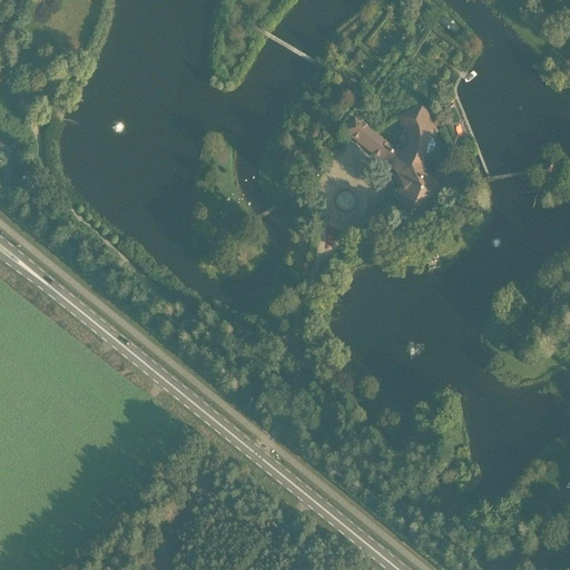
[(383,143),(374,154),(375,155),(374,155),(379,157),(400,176),(406,190),(399,194),(410,218),(429,209),(424,200),(444,190),(438,176),(435,176),(435,177),(428,180),(424,173),(430,160),(436,158),(441,147),(423,106),(396,118),(406,141),(401,145),(395,151),(389,145),(384,143),(383,144),(383,143)]
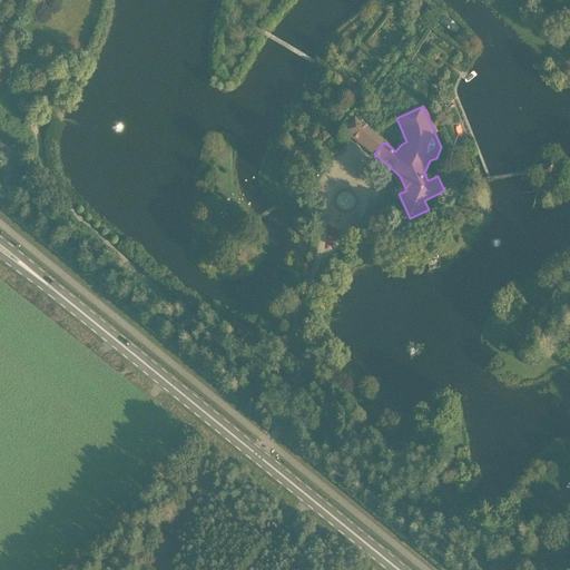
[(345,133),(374,155),(375,155),(374,154),(383,143),(383,144),(384,143),(355,120),(345,133)]
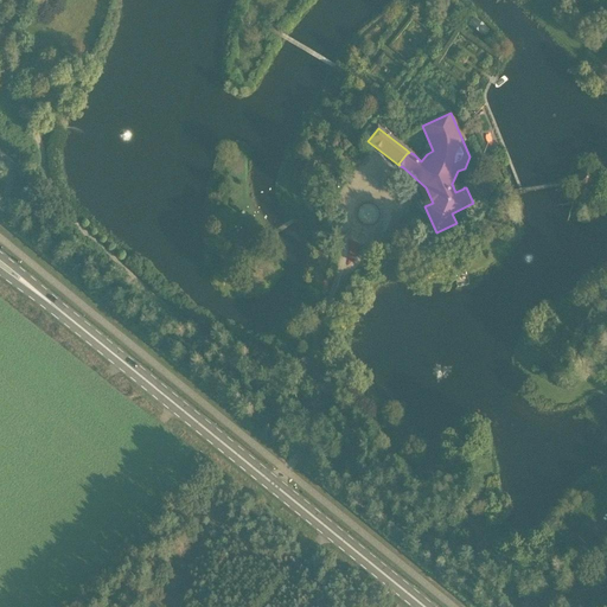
[(366,224),(379,216),(371,203),(358,211),(366,224)]
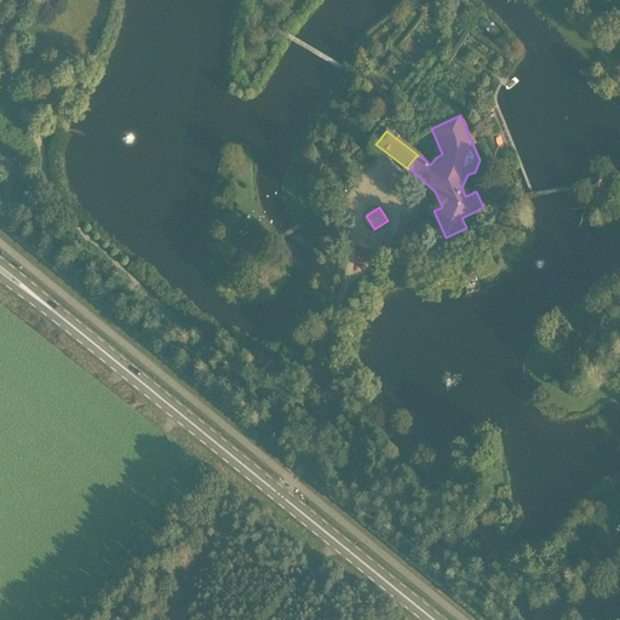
[(532,619),(568,619),(574,613),(562,603),(551,618),(540,609),(532,619)]
